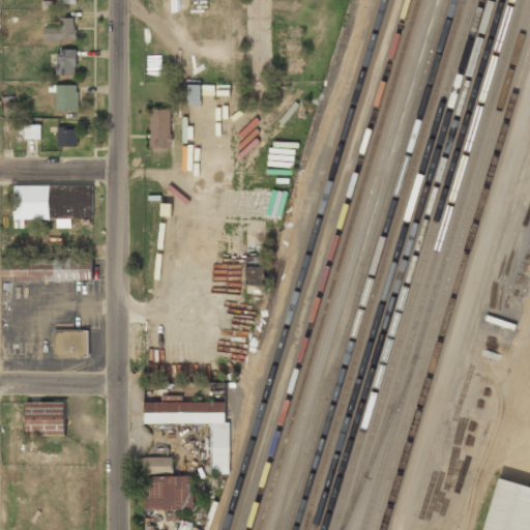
[(58,15),(58,24),(42,24),(42,37),(57,37),(57,43),(77,45),(77,15),(58,15)]
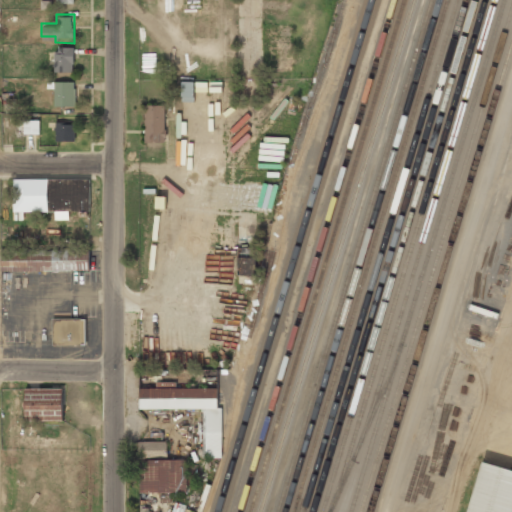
[(55,45),(54,76),(71,76),(72,66),(76,66),(76,58),(74,58),(74,45),(55,45)]
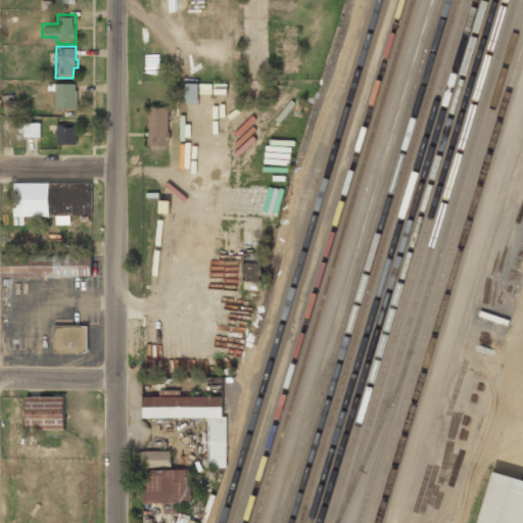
[(56,83),(56,111),(78,111),(78,83),(56,83)]
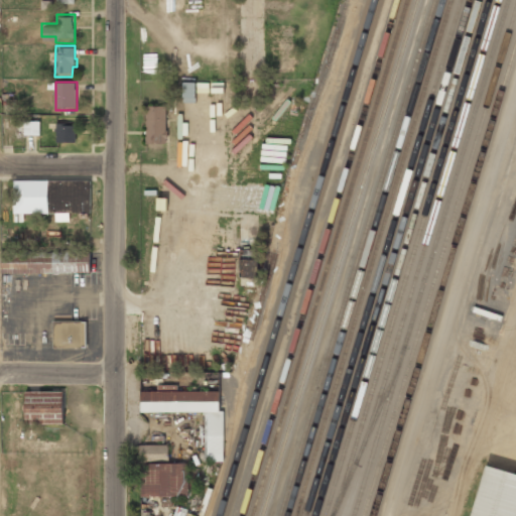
[(165,106),(145,106),(146,144),(166,144),(165,106)]
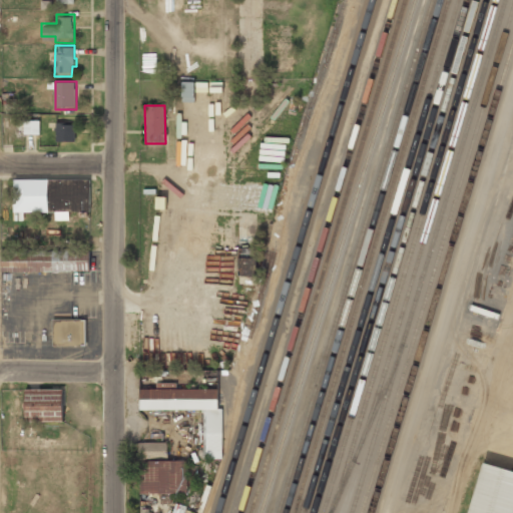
[(15,122),(15,136),(40,136),(40,122),(15,122)]
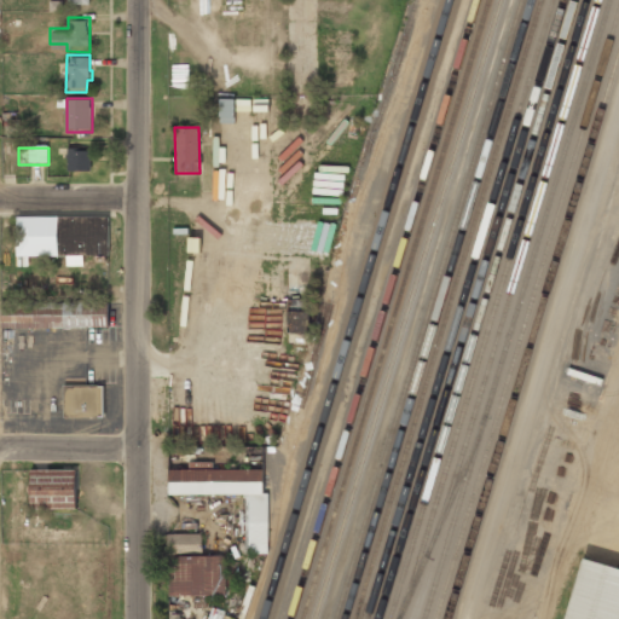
[(68,148),(68,173),(91,173),(90,152),(79,152),(79,148),(68,148)]
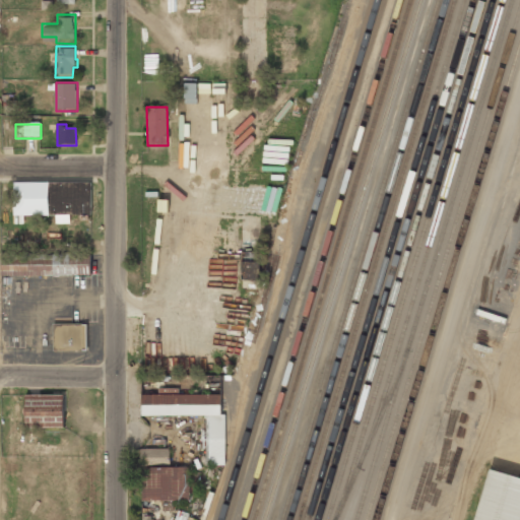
[(13,182),(14,223),(24,223),(24,215),(56,214),(56,222),(70,222),(70,214),(91,214),(90,182),(13,182)]
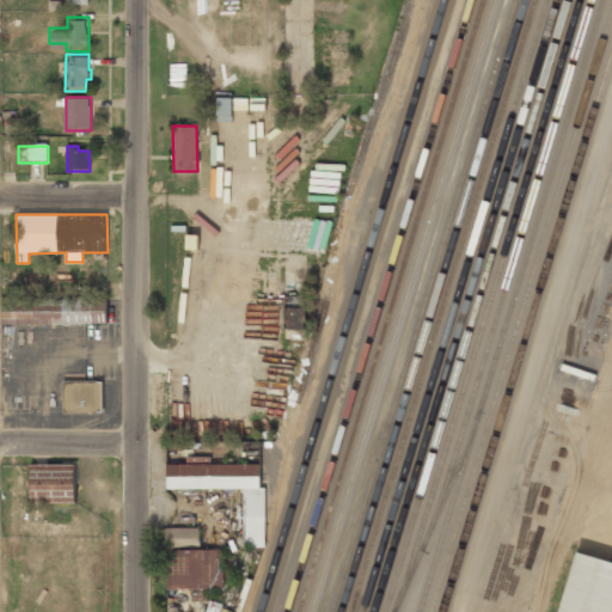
[(0,299),(1,325),(106,324),(105,297),(0,299)]
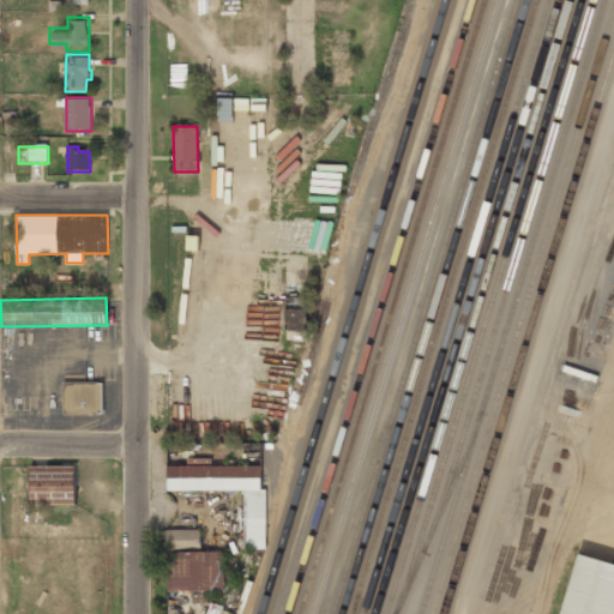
[(198,309),(179,308),(178,338),(197,338),(198,309)]
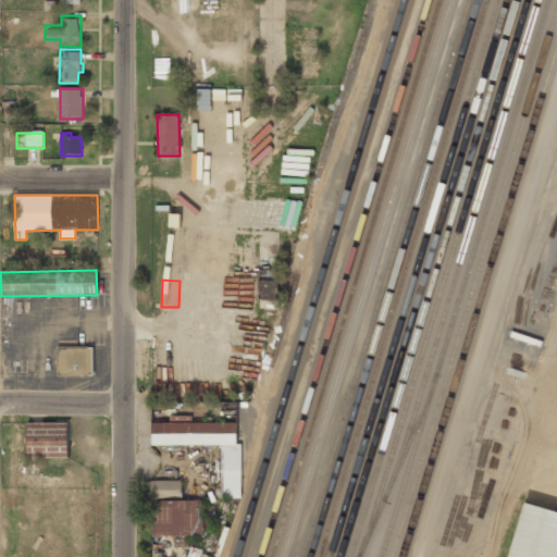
[(258,299),(277,299),(277,281),(259,281),(258,299)]
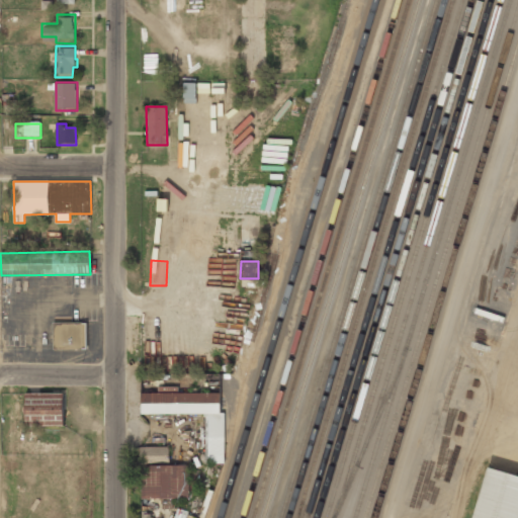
[(86,322),(53,322),(53,349),(87,348),(86,322)]
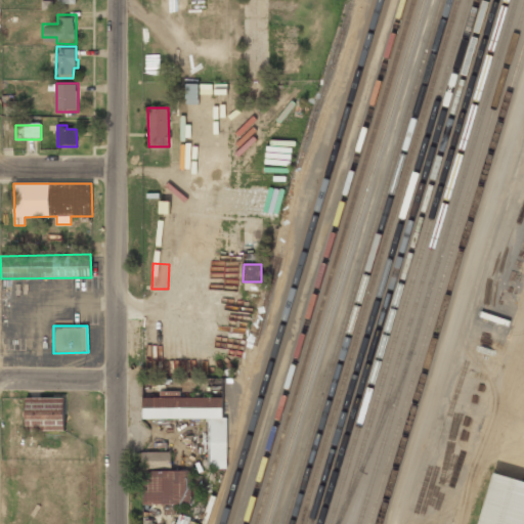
[(142,419),(210,419),(210,452),(209,452),(209,468),(226,468),(226,417),(223,417),(223,397),(180,397),(180,391),(160,391),(160,397),(142,397),(142,419)]
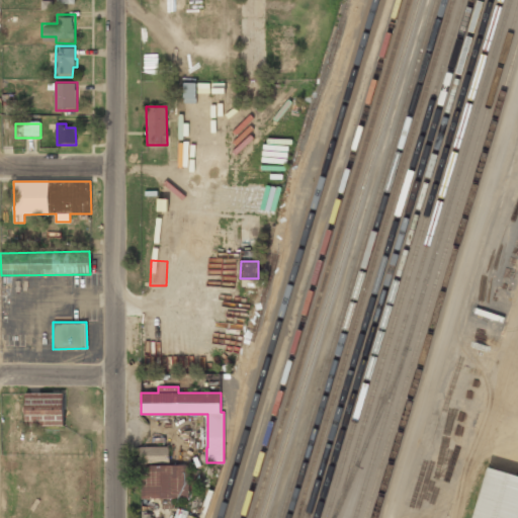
[(64,425),(64,393),(25,394),(25,426),(64,425)]
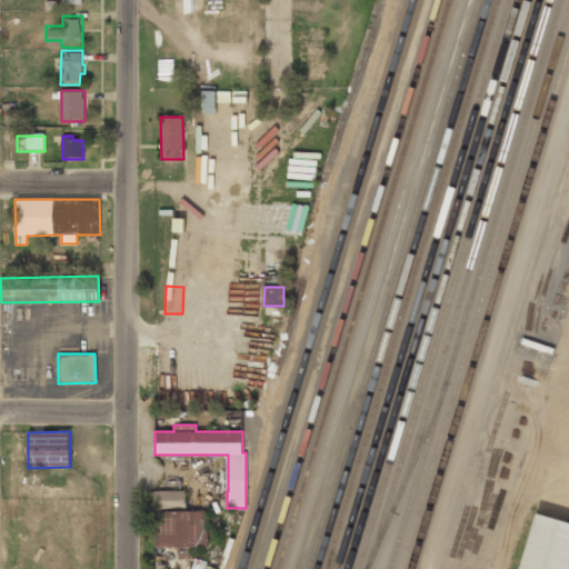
[(155,491),(155,507),(187,506),(186,490),(155,491)]
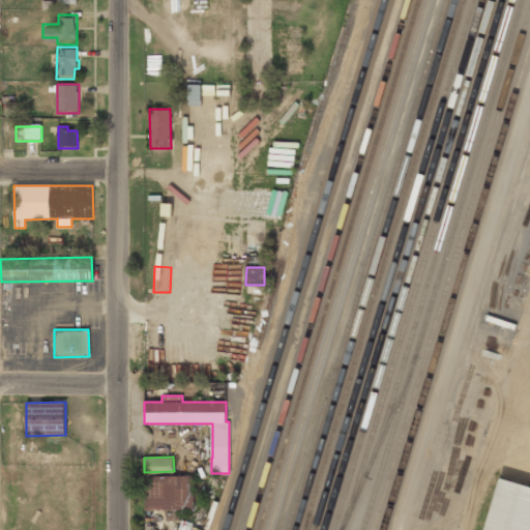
[(194,475),(145,476),(145,509),(194,509),(194,475)]
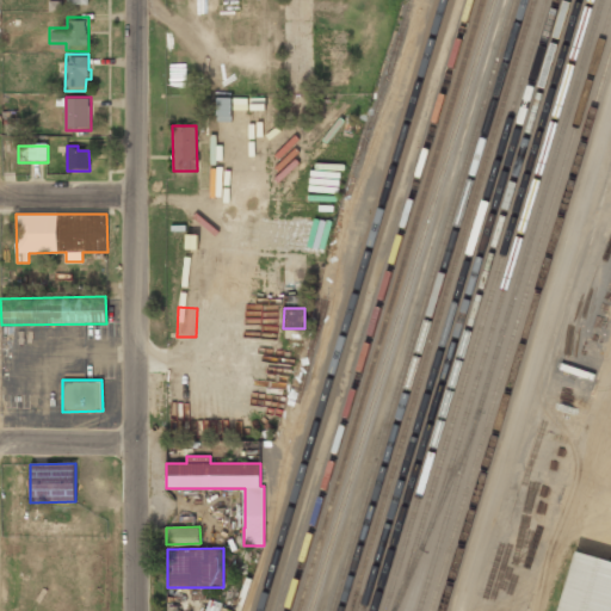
[(547,610),(610,610),(610,561),(562,550),(547,610)]
